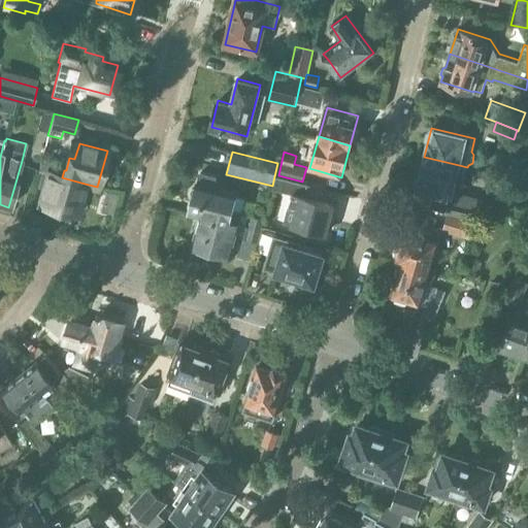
[(62,177),(64,170),(54,167),(56,159),(42,155),(38,170),(43,171),(39,185),(45,186),(40,203),(50,206),(57,213),(66,210),(78,215),(84,199),(80,198),(85,184),(62,177)]
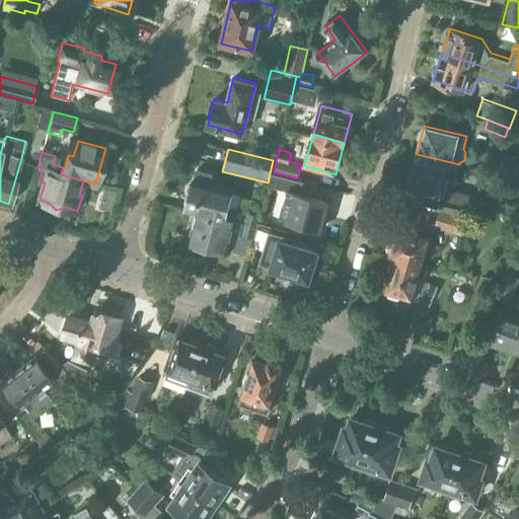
[(459,164),(451,162),(417,154),(410,182),(444,191),(446,178),(455,181),(459,164)]
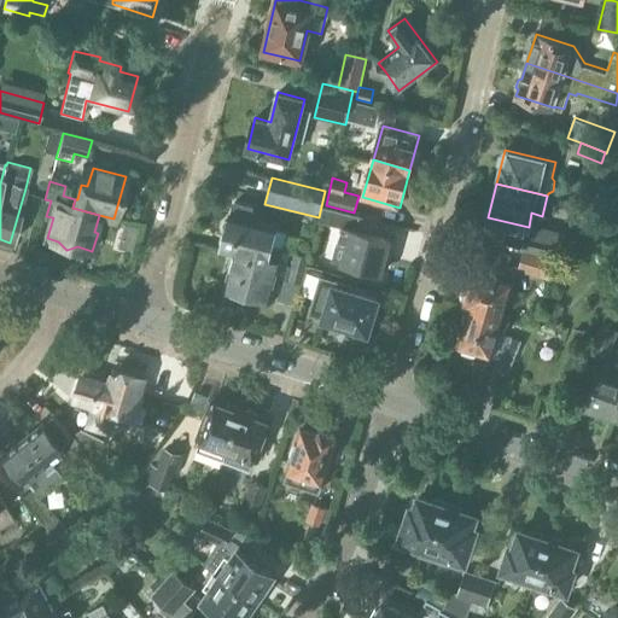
[(237,251),(267,258),(279,262),(283,249),(270,245),(275,227),(249,220),(252,205),(235,200),(222,246),(237,251)]
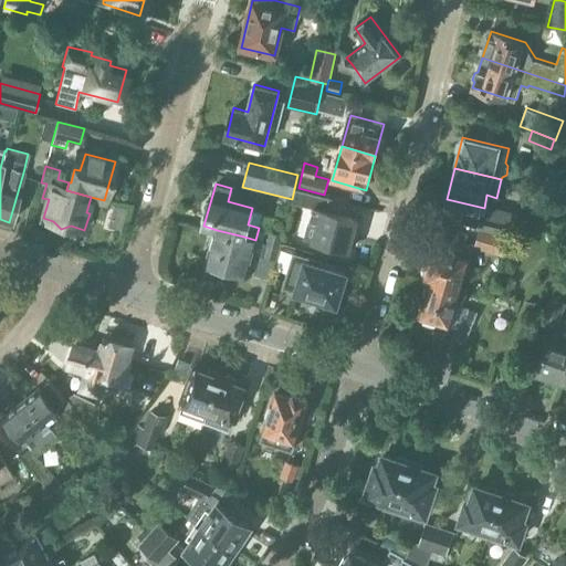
[(324,195),(299,188),(296,187),(293,201),(313,207),(310,221),(316,222),(312,239),(350,250),(359,218),(329,209),(333,198),(324,195)]
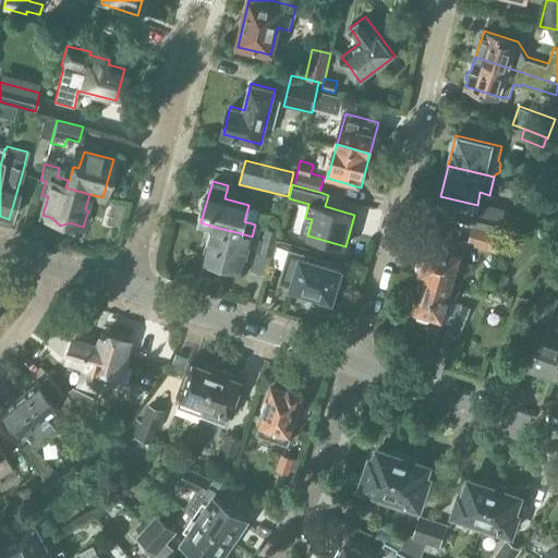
[(502,233),(509,209),(482,203),(481,210),(474,209),(470,226),(472,226),(500,233),(502,233)]
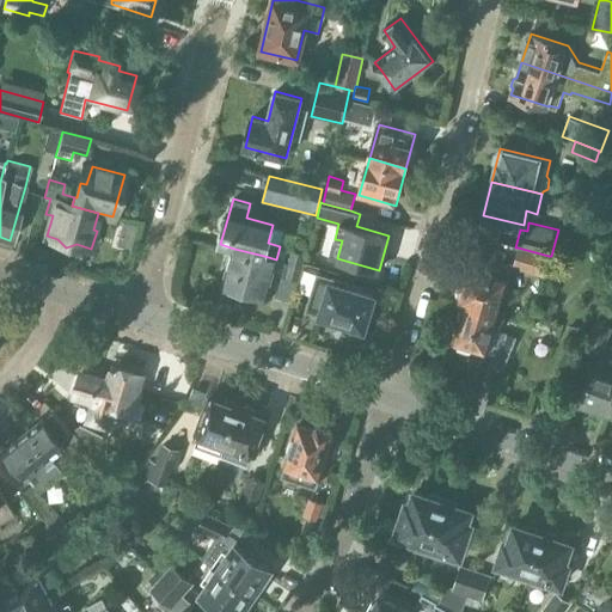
[(549,256),(518,248),(513,269),(544,276),(544,274),(548,275),(551,258),(549,257),(549,256)]
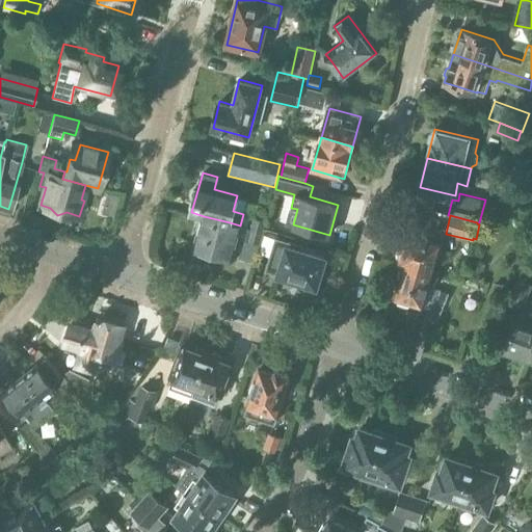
[(230,222),(204,216),(195,246),(231,257),(236,238),(244,240),(239,259),(255,264),(263,232),(250,229),(240,225),(230,222)]
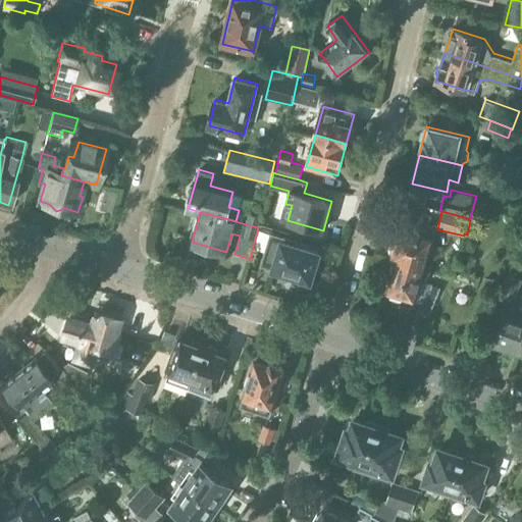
[(246,224),(258,227),(261,216),(249,213),(246,224)]
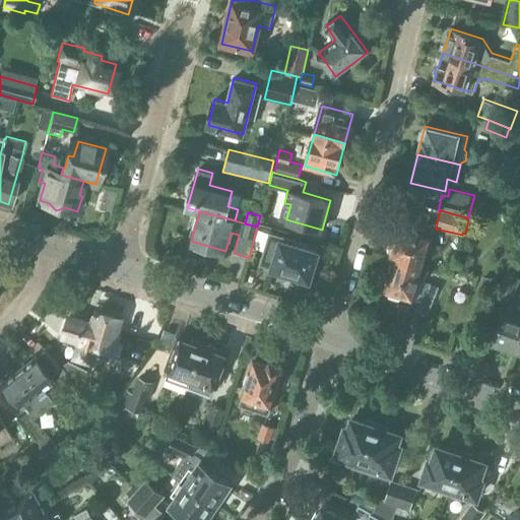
[(425,222),(423,226),(408,221),(407,228),(398,224),(389,257),(397,259),(398,257),(423,265),(432,236),(431,236),(434,225),(425,222)]
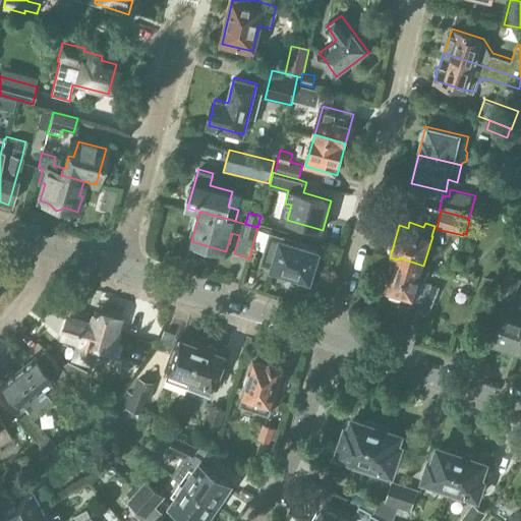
[(296,238),(270,230),(259,264),(311,279),(320,251),(295,244),(296,238)]
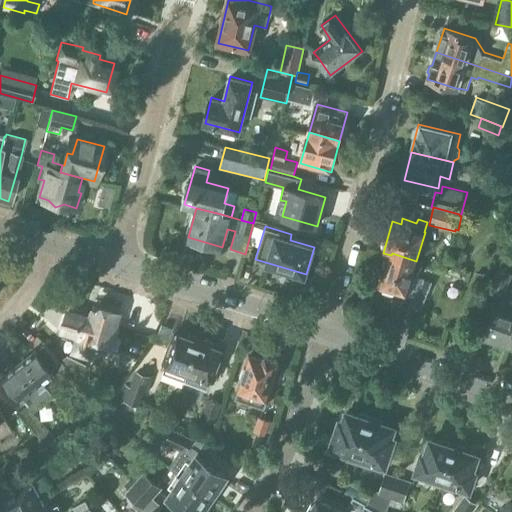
[(194,263),(196,256),(187,253),(185,261),(194,263)]
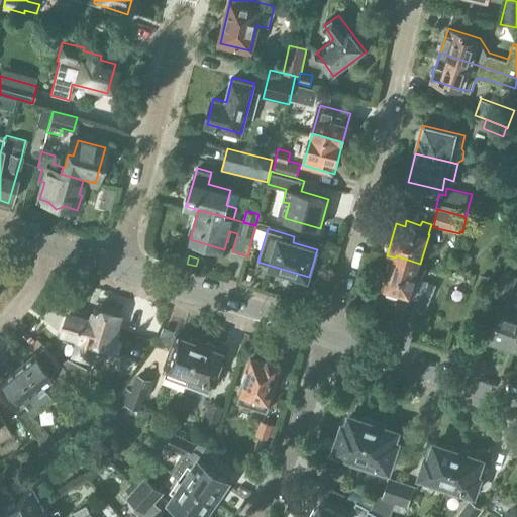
[(396,255),(395,257),(385,290),(388,291),(389,296),(393,298),(398,298),(400,294),(409,297),(409,299),(415,301),(412,310),(424,315),(435,286),(420,280),(424,266),(420,264),(396,255)]
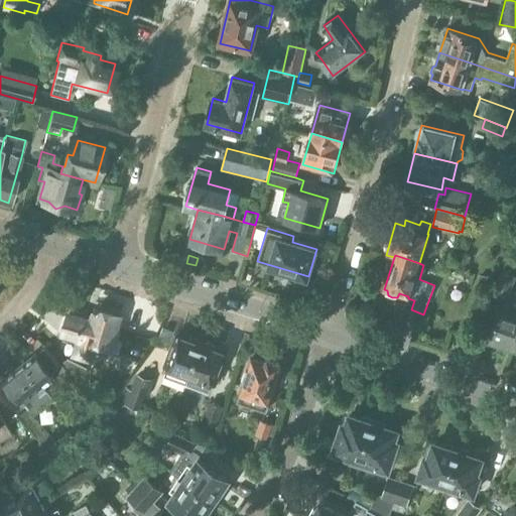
[(500,308),(498,307),(488,339),(511,347),(515,331),(515,293),(507,290),(513,275),(501,270),(492,292),(503,296),(500,308)]
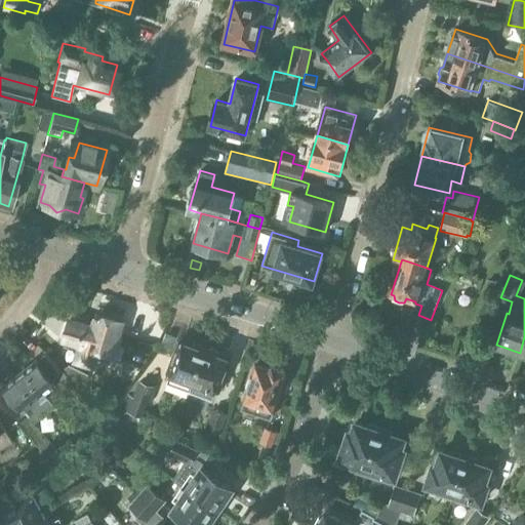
[(501,281),(488,280),(487,290),(499,291),(501,281)]
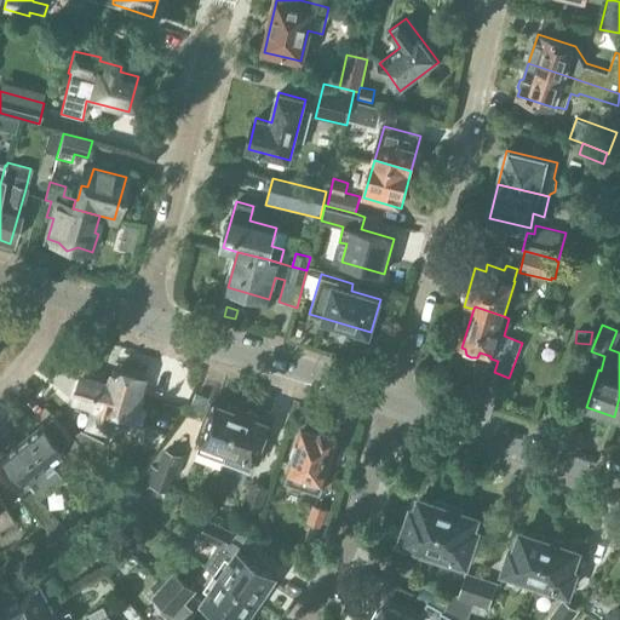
[(80,375),(73,401),(96,407),(90,426),(107,431),(108,431),(110,425),(114,413),(132,419),(144,379),(113,369),(108,384),(80,375)]
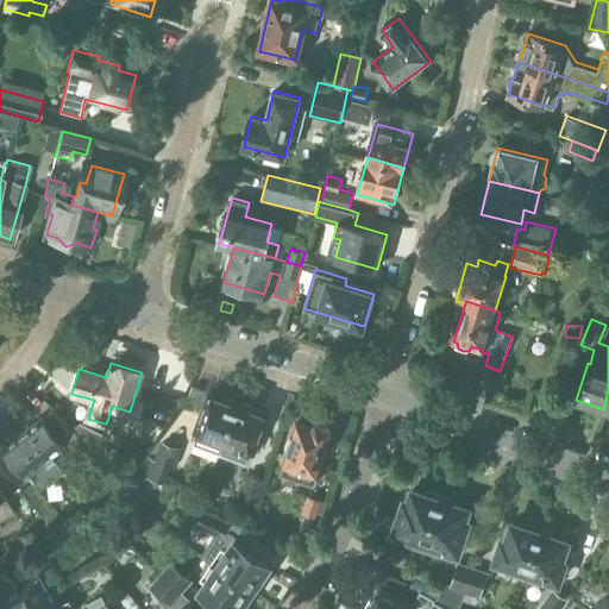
[(198,433),(194,445),(220,454),(238,406),(232,403),(232,401),(230,400),(227,399),(225,399),(224,397),(221,400),(207,395),(194,432),(198,433)]
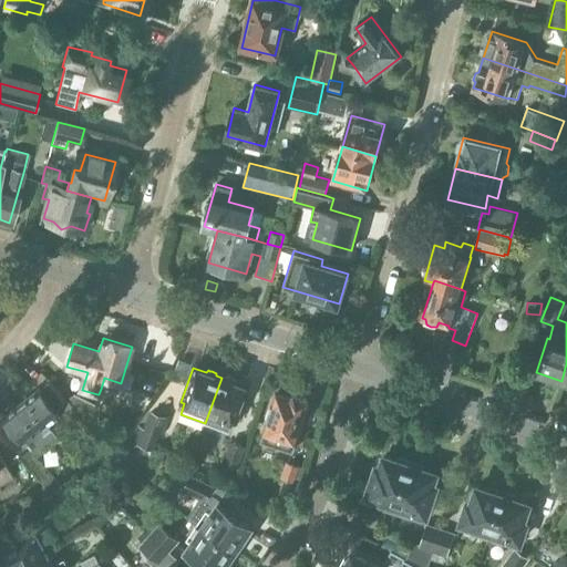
[(222,378),(205,423),(219,428),(223,429),(226,420),(234,422),(236,423),(248,388),(234,382),(233,380),(232,379),(229,378),(227,377),(226,377),(224,378),(224,379),(222,378)]
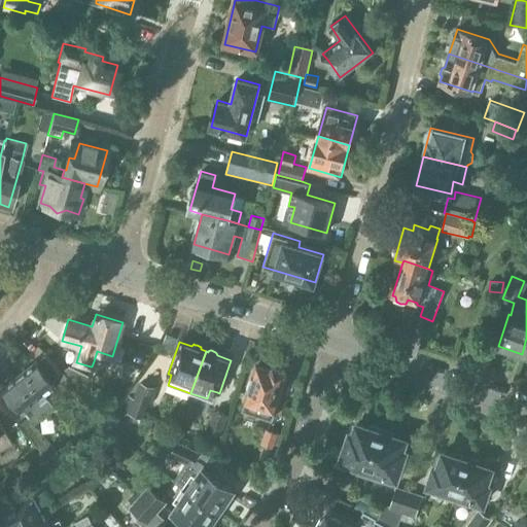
[(36,361),(2,388),(20,410),(23,408),(30,416),(34,421),(54,406),(42,392),(50,386),(54,383),(50,381),(36,361)]
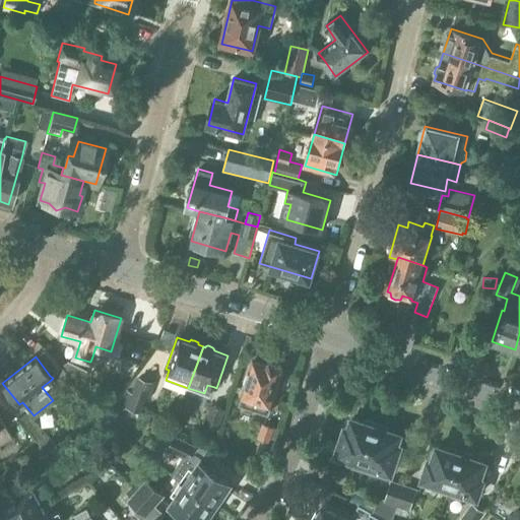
[(282,366),(254,356),(238,404),(266,413),(282,366)]
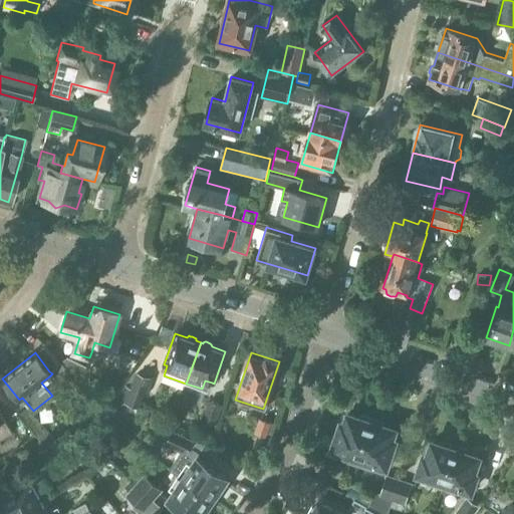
[(67,356),(62,361),(72,374),(78,381),(86,366),(84,365),(68,356),(67,356)]
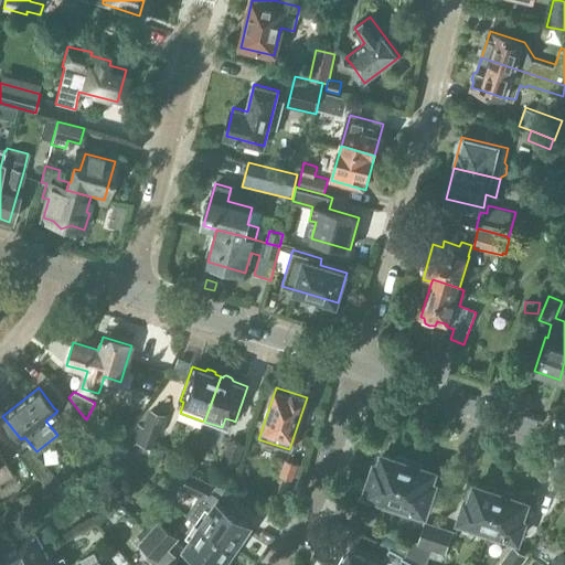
[(68,397),(62,402),(73,416),(80,412),(68,397)]
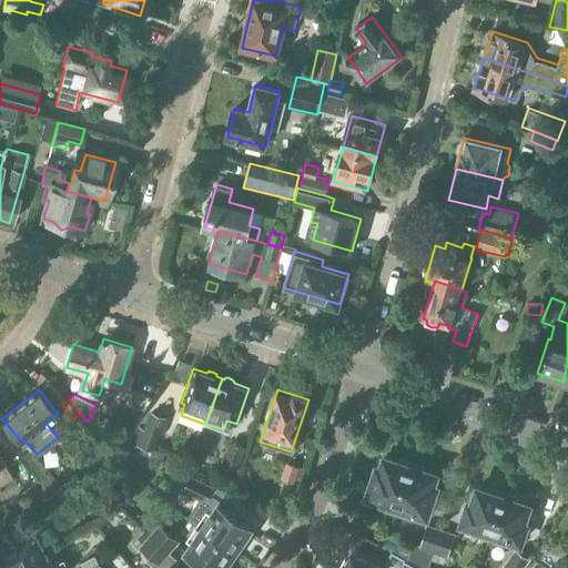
[(139,427),(133,444),(153,450),(164,416),(152,413),(145,430),(139,427)]
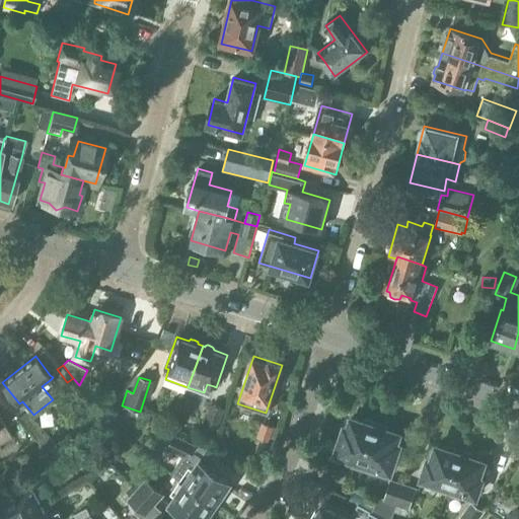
[(97,400),(91,405),(101,419),(107,414),(97,400)]
